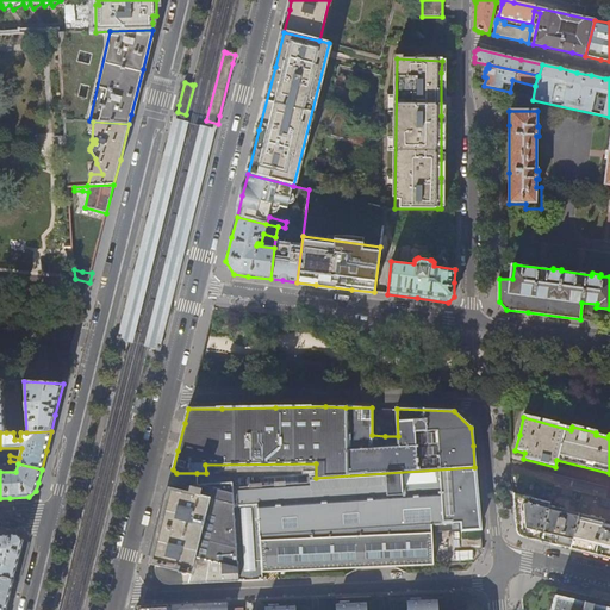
[(474,467),(316,478),(262,481),(263,487),(234,489),(234,483),(197,485),(190,486),(188,492),(168,487),(167,495),(159,524),(154,547),(210,561),(204,584),(246,582),(263,580),(262,573),(290,572),(330,570),(366,568),(396,567),(410,566),(424,566),(421,526),(461,523),(461,531),(480,529),(478,508),(474,467)]
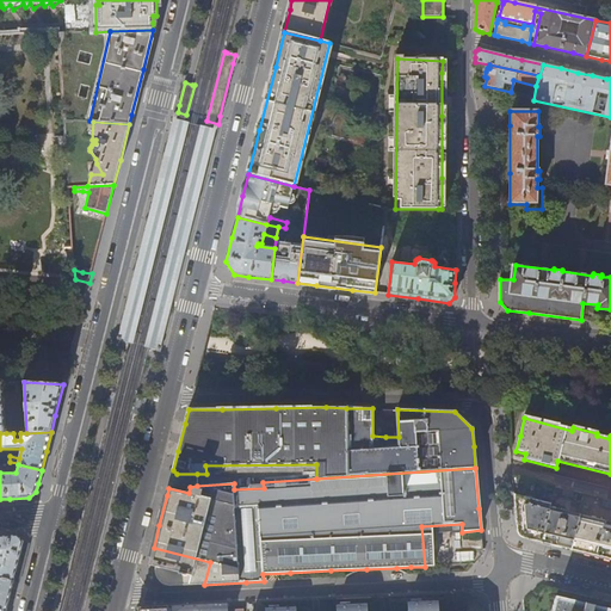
[(541,542),(549,507),(554,486),(512,475),(514,504),(517,522),(522,528),(532,539),(536,541),(541,542)]
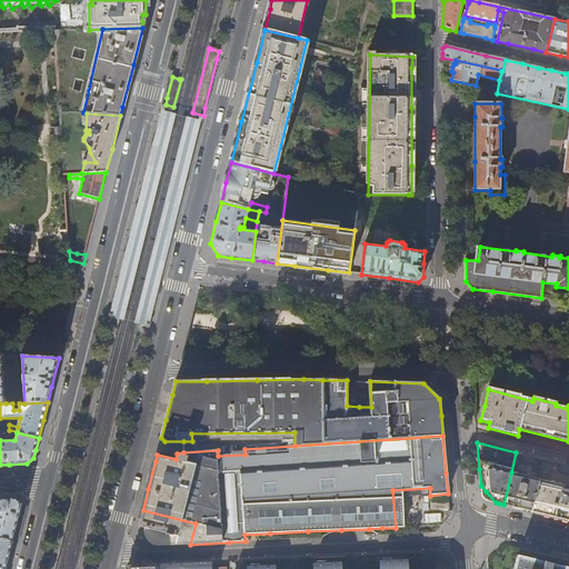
[(539,480),(511,472),(503,505),(515,508),(531,511),(539,480)]
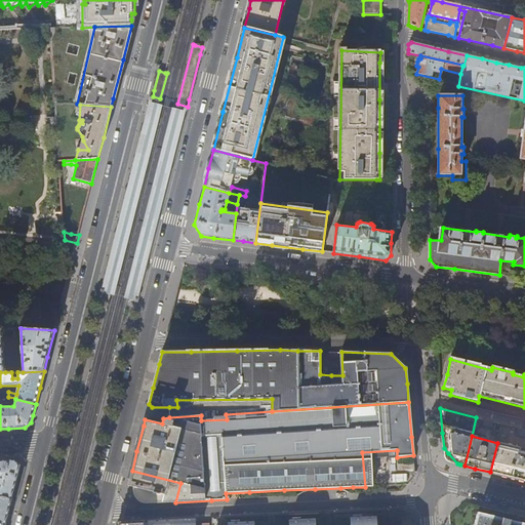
[(524,449),(497,443),(490,472),(511,477),(524,480),(524,449)]
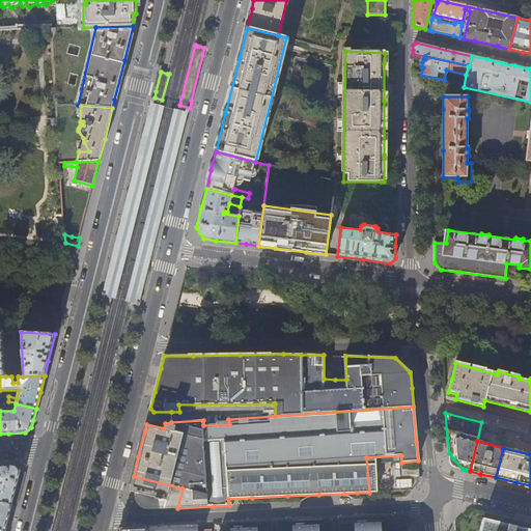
[(419,471),(418,460),(401,463),(401,455),(366,457),(369,493),(389,492),(413,491),(420,481),(419,471)]
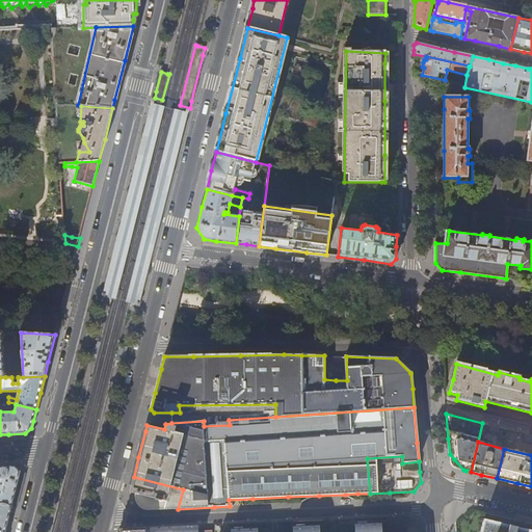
[(0,466),(0,503),(11,506),(16,490),(21,472),(16,466),(8,466),(0,466)]
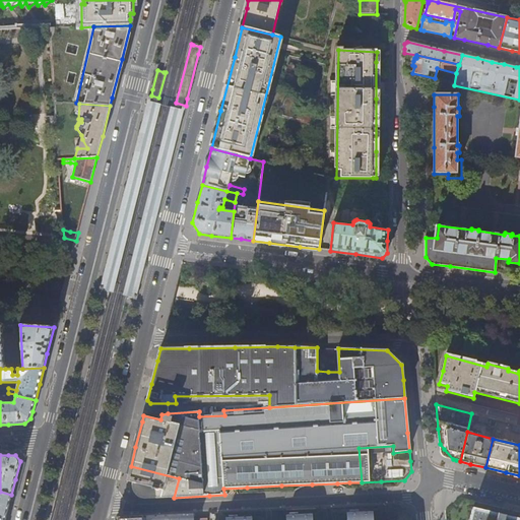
[(179,478),(131,466),(129,473),(127,480),(133,480),(132,485),(133,489),(135,493),(137,495),(140,497),(141,498),(145,499),(155,498),(174,498),(179,478)]
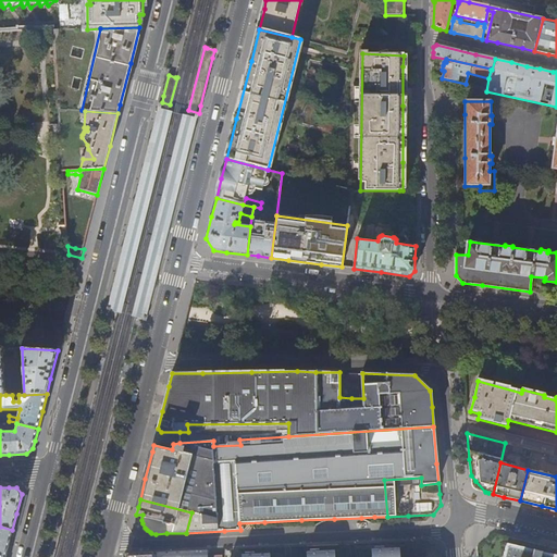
[(0,556),(3,556),(5,556),(9,544),(12,530),(0,527),(0,556)]
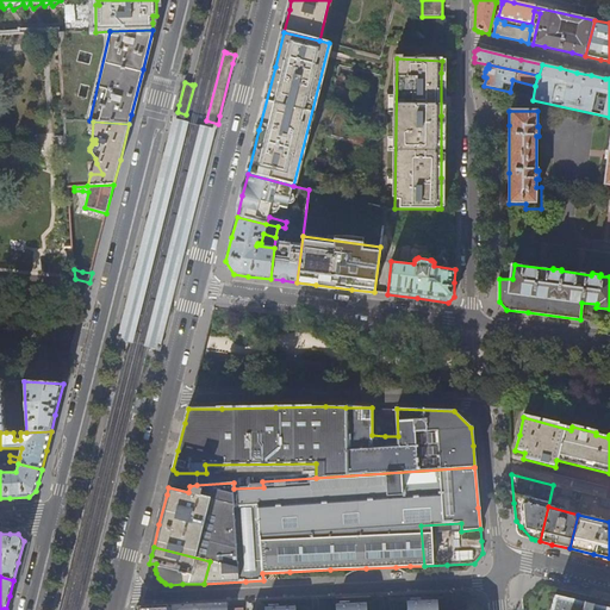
[(609,609),(603,608),(561,597),(555,596),(552,609),(609,609)]
